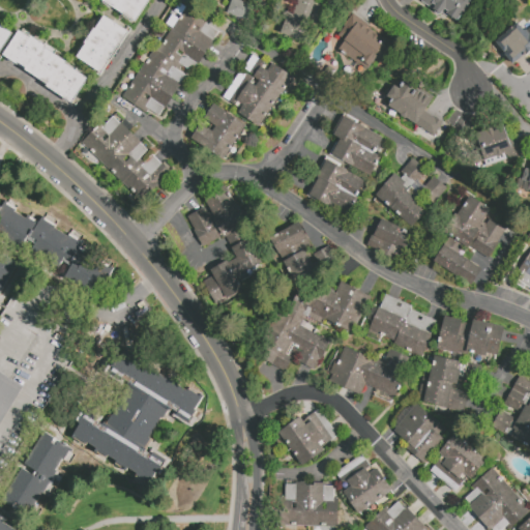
[(149,0),(134,24),(121,16),(122,13),(111,6),(110,8),(101,3),(104,1),(101,0),(149,0)]
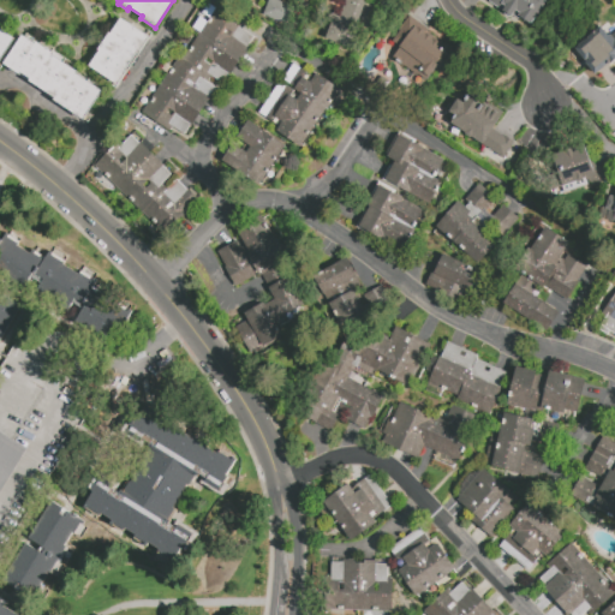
[(268,0),(274,0),(300,12),(293,28),(262,13),(268,0)]
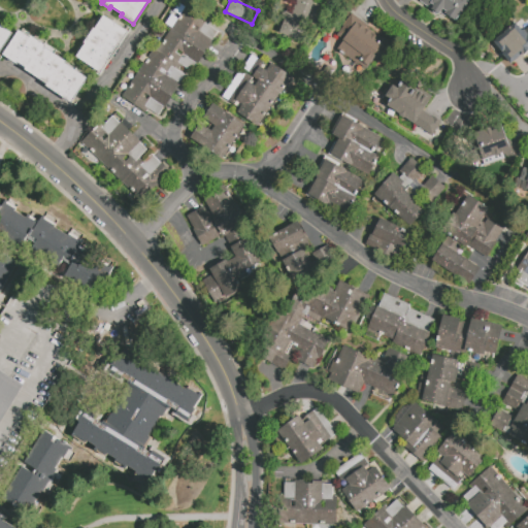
[(315,0),(305,24),(291,18),(298,1),(295,0),(315,0)]
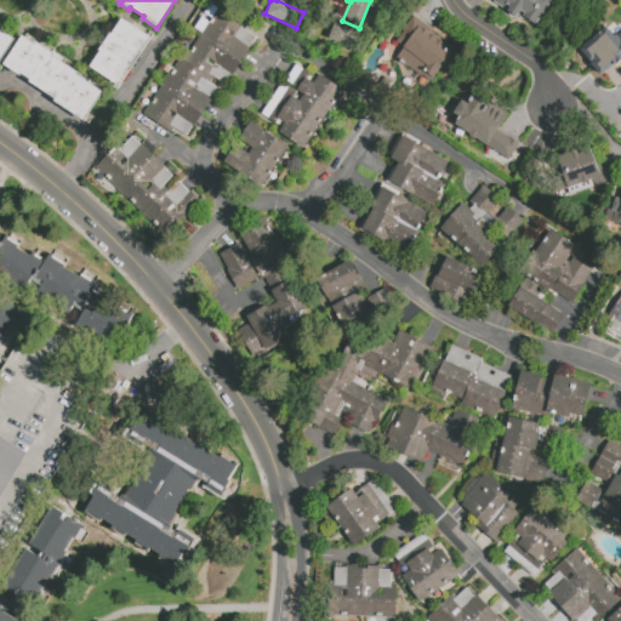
[(553,0),(536,24),(527,18),(524,20),(517,15),(514,18),(507,12),(507,11),(494,3),(495,0),(553,0)]
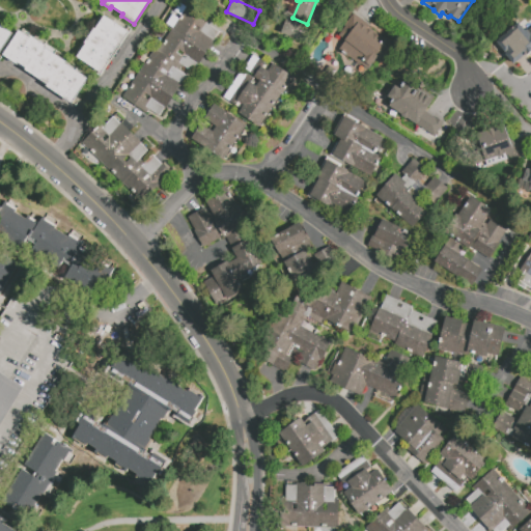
[(214,42),(192,73),(183,66),(180,68),(176,66),(175,68),(186,76),(180,84),(180,85),(159,117),(148,110),(145,113),(121,96),(144,62),(145,62),(155,49),(158,52),(166,40),(164,39),(169,31),(165,28),(174,15),(179,18),(183,15),(176,10),(182,3),(187,6),(187,5),(208,19),(200,31),(214,42)]
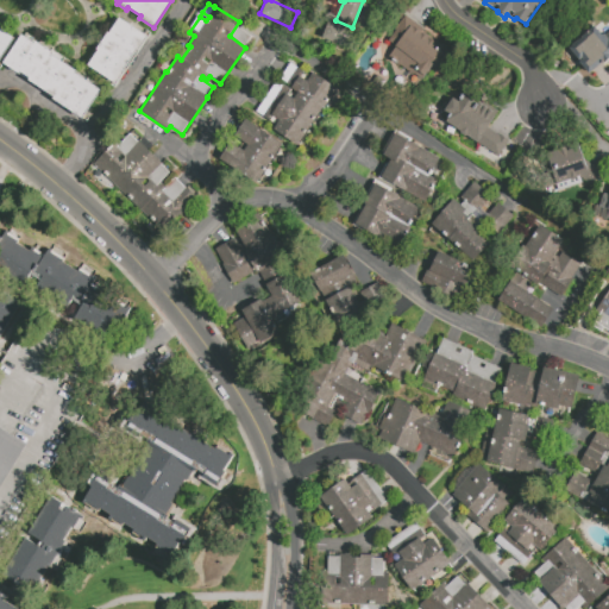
[(416,25),(425,30),(421,35),(422,36),(425,33),(428,36),(427,38),(428,39),(432,37),(438,42),(435,45),(440,49),(418,76),(389,55),(395,46),(385,39),(406,12),(419,22),(416,25)]
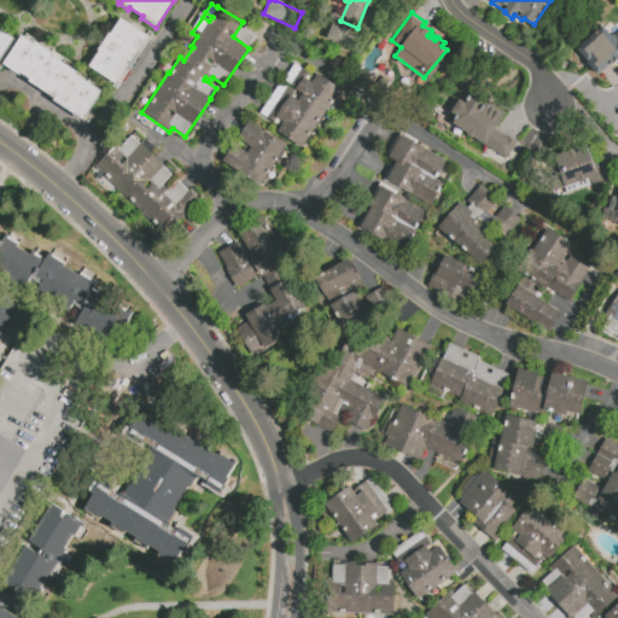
[(150,38),(146,41),(150,44),(144,52),(143,51),(117,86),(89,65),(100,51),(99,50),(110,33),(111,34),(122,18),(150,38)]
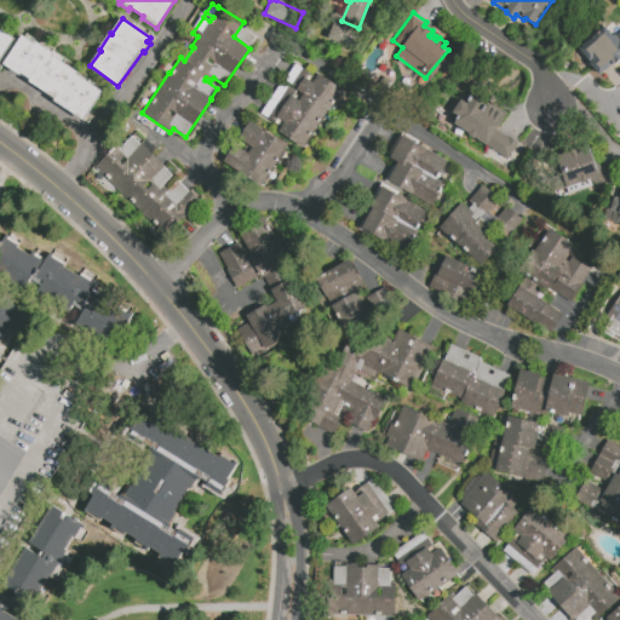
[(336,22),(360,33),(354,49),(328,38),(336,22)]
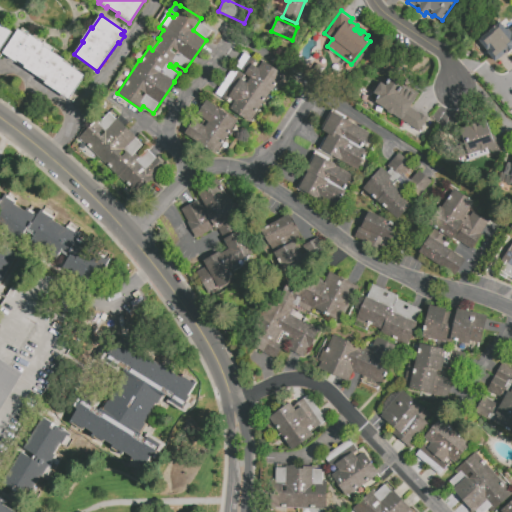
[(0,22),(13,32),(0,51),(0,22)]
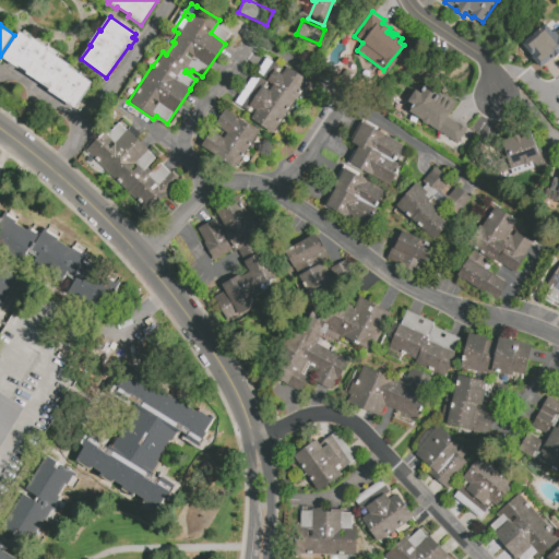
[(558,54),(540,68),(522,44),(530,38),(527,36),(531,33),(533,36),(547,25),(552,33),(555,32),(556,33),(558,30),(558,54)]
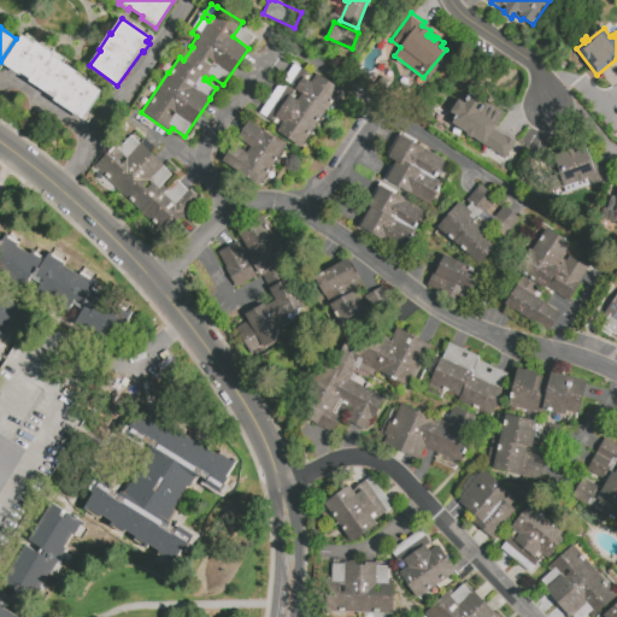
[(104,92),(83,122),(53,100),(54,99),(42,90),(41,92),(28,82),(28,81),(3,64),(23,35),(35,45),(37,42),(80,72),(78,75),(104,92)]
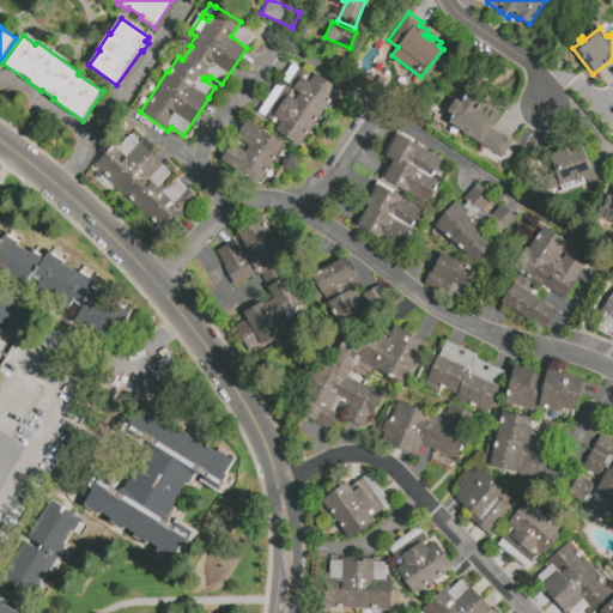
[(316,73),(341,90),(328,110),(326,108),(301,146),(277,131),(281,121),(275,117),(272,122),(258,113),(279,82),(292,90),(289,96),(296,101),(301,93),(293,89),(302,78),(309,83),(316,73)]
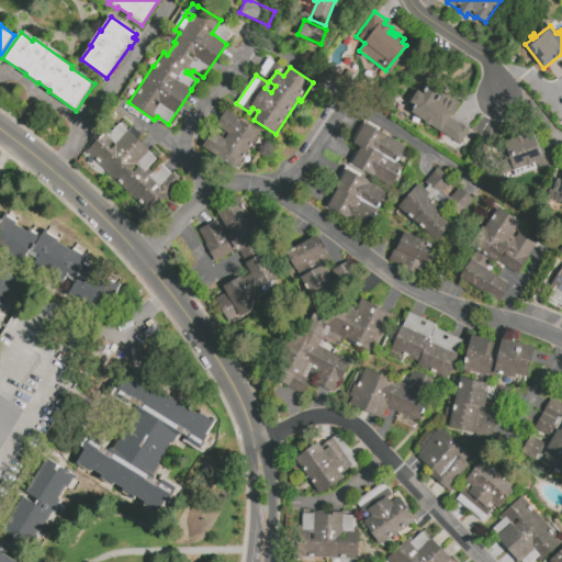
[(418,90),(424,94),(430,83),(460,104),(451,119),(461,126),(462,124),(470,130),(460,145),(431,126),(430,127),(423,122),(424,120),(411,111),(414,105),(409,103),(418,90)]
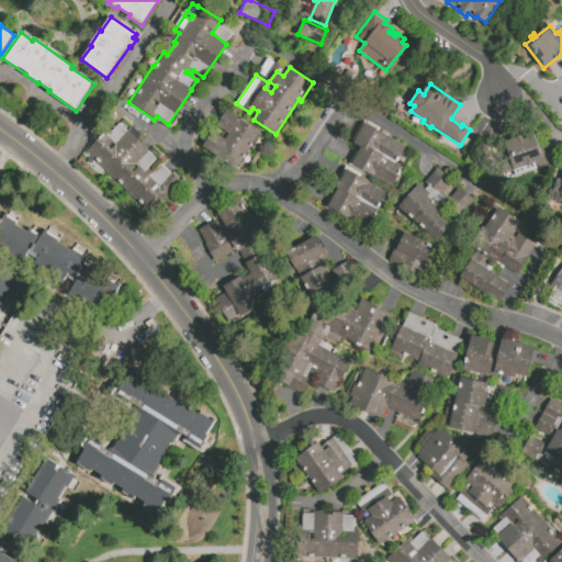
[(226,110),(261,134),(237,170),(202,146),(226,110)]
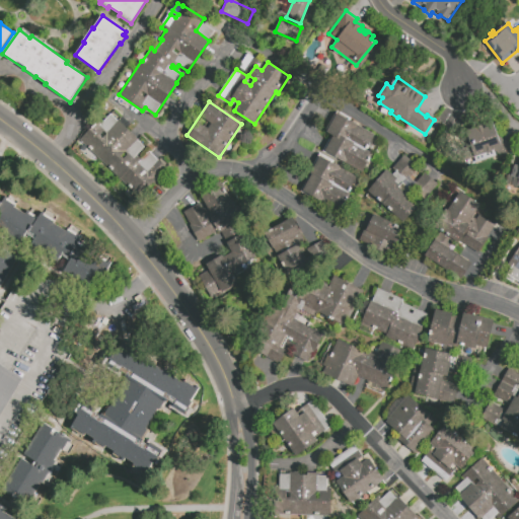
[(109,114),(116,120),(117,119),(139,140),(138,141),(144,147),(137,155),(141,159),(149,151),(156,158),(157,157),(168,168),(140,198),(79,140),(99,119),(102,122),(109,114)]
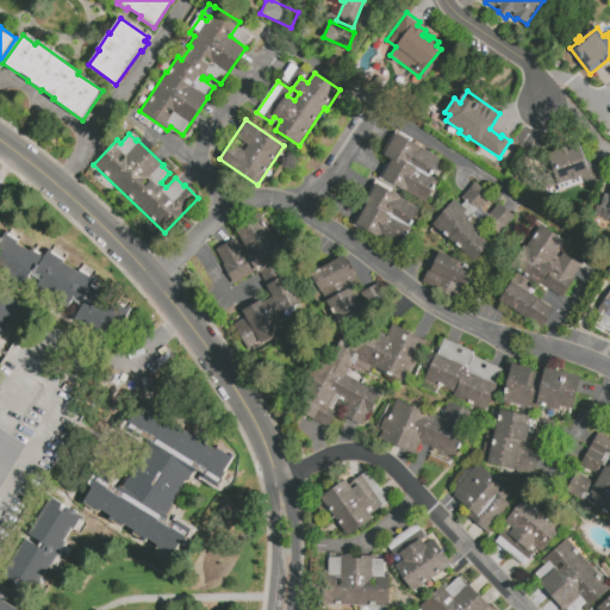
[(397,134),(441,159),(431,175),(402,159),(402,161),(437,181),(425,203),(381,178),(391,160),(384,155),(397,134)]
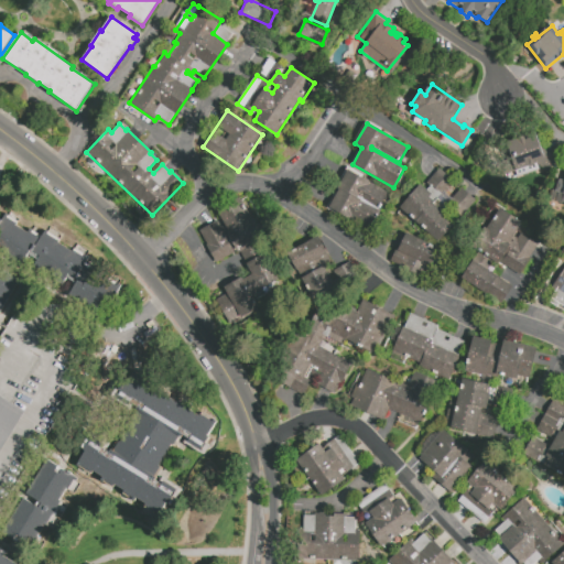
[(506,143),(517,139),(516,139),(525,136),(527,136),(537,132),(545,160),(537,163),(537,165),(529,167),(529,166),(514,171),(506,143)]
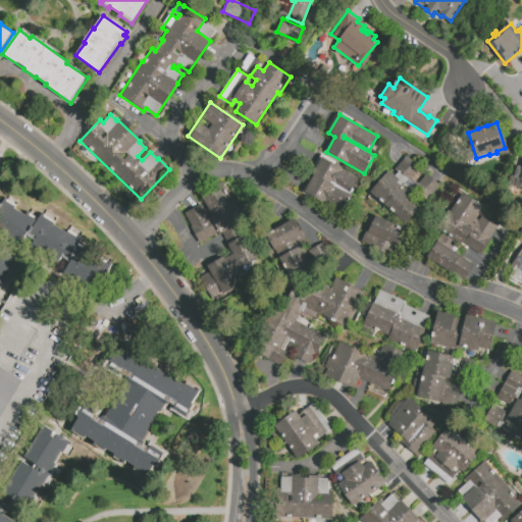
[(320,154),(334,162),(333,163),(361,178),(353,193),(331,180),(330,183),(311,171),(320,154)]
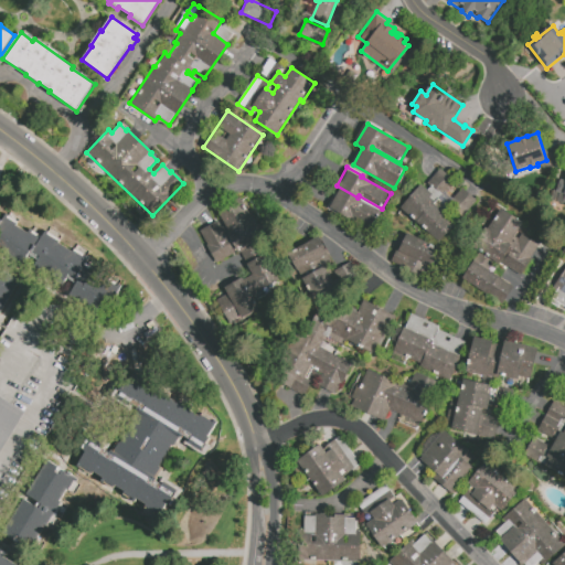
[(564,204),(551,201),(554,191),(556,192),(560,179),(564,181),(564,177),(564,204)]
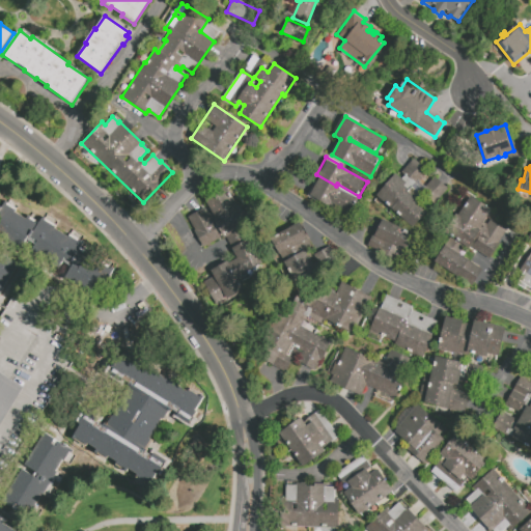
[(395,173),(407,183),(404,186),(410,190),(408,192),(414,197),(413,197),(427,210),(413,227),(376,196),(395,173)]
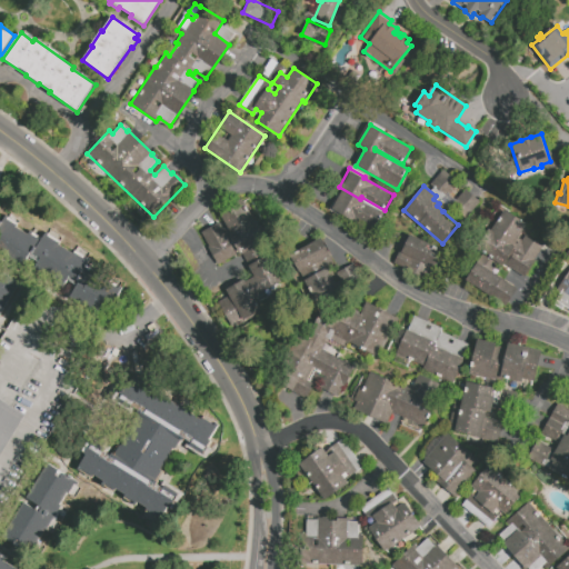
[(342,189),(365,202),(363,203),(382,213),(373,230),(353,219),(352,222),(330,210),(342,189)]
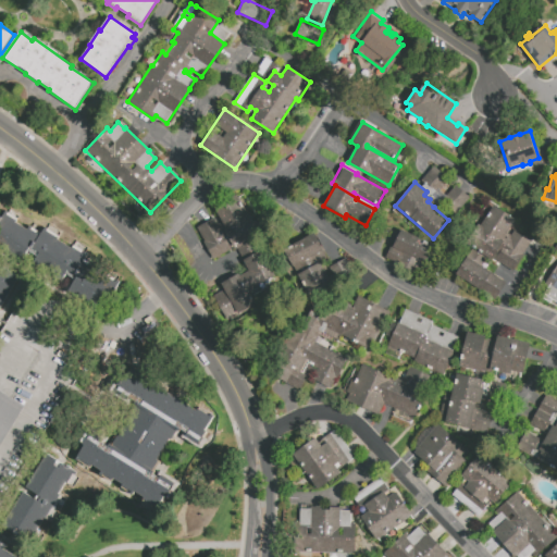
[(469,198),(450,221),(435,208),(455,186),(469,198)]
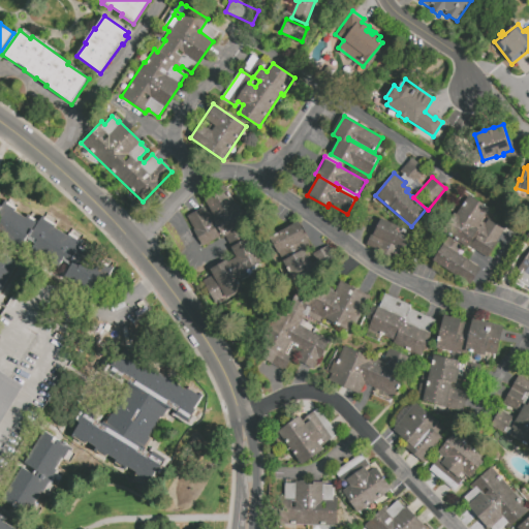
[(224,238),(213,218),(215,217),(204,197),(225,185),(237,206),(239,205),(249,223),(224,238)]
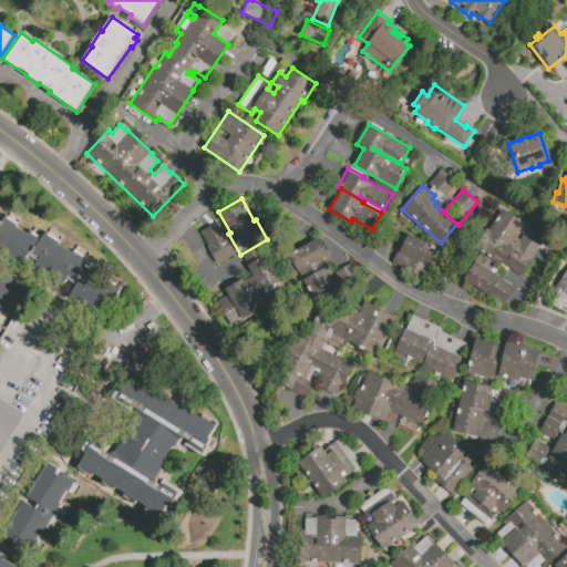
[(540,246),(533,259),(533,260),(523,276),(505,264),(512,254),(508,253),(501,265),(496,263),(492,270),(475,260),(481,253),(477,250),(503,209),(525,224),(519,232),(540,246)]
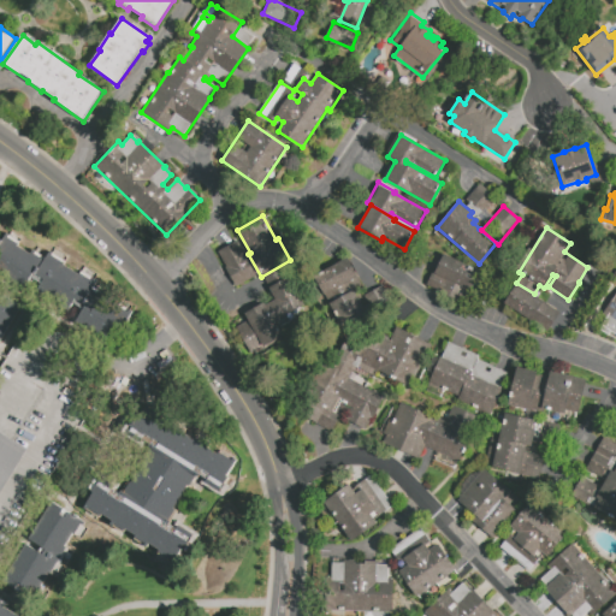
[(0,237),(0,271),(82,306),(75,324),(110,338),(123,306),(90,292),(96,277),(45,255),(0,237)]
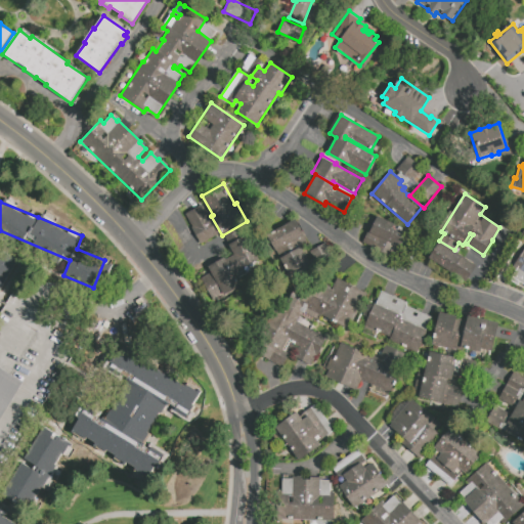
[(202,205),(218,233),(200,244),(190,228),(192,226),(185,215),(202,205)]
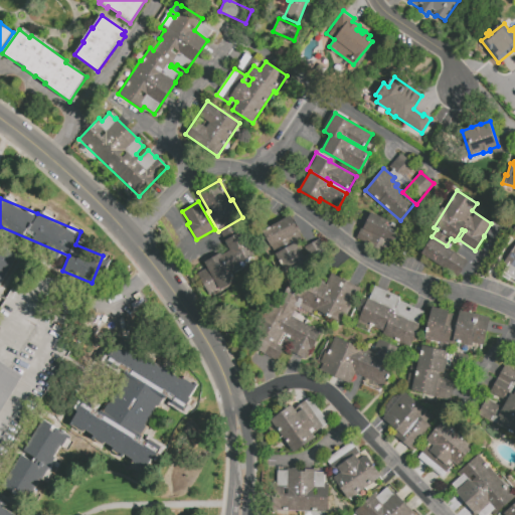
[(371,212),(401,227),(387,255),(356,238),(361,227),(363,228),(371,212)]
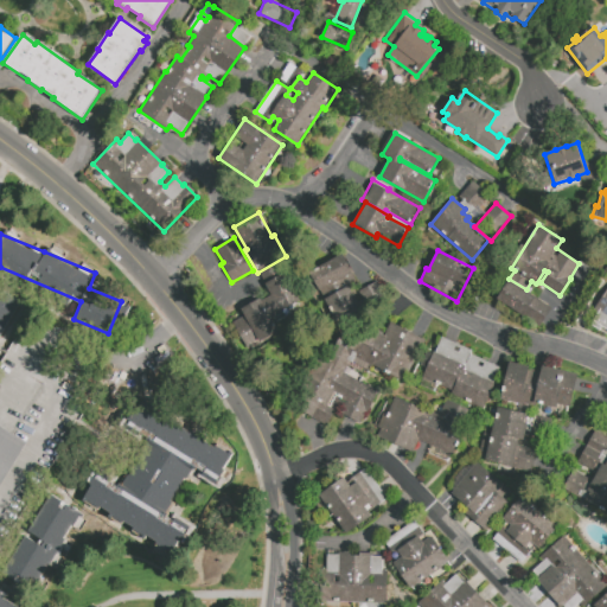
[(352,273),(345,276),(358,301),(363,299),(359,292),(378,281),(389,300),(338,327),(323,300),(325,299),(310,272),(342,254),(352,273)]
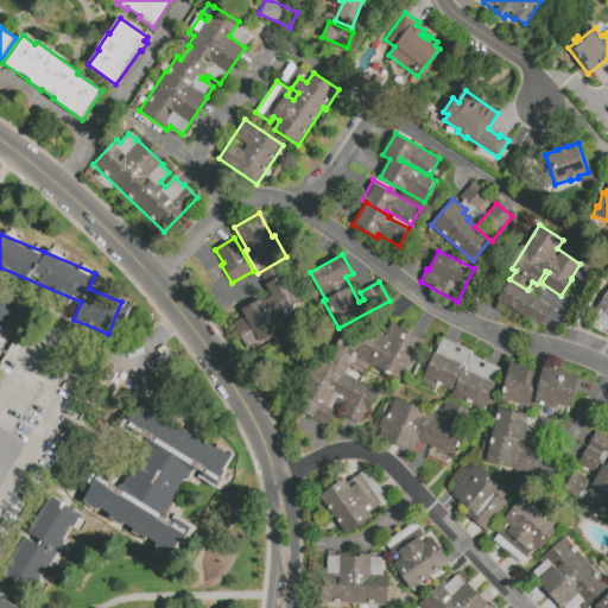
[(279,312),(272,317),(280,334),(260,344),(253,331),(241,339),(233,323),(245,317),(241,310),(263,298),(263,301),(270,297),(264,285),(292,270),(308,297),(279,314),(279,312)]
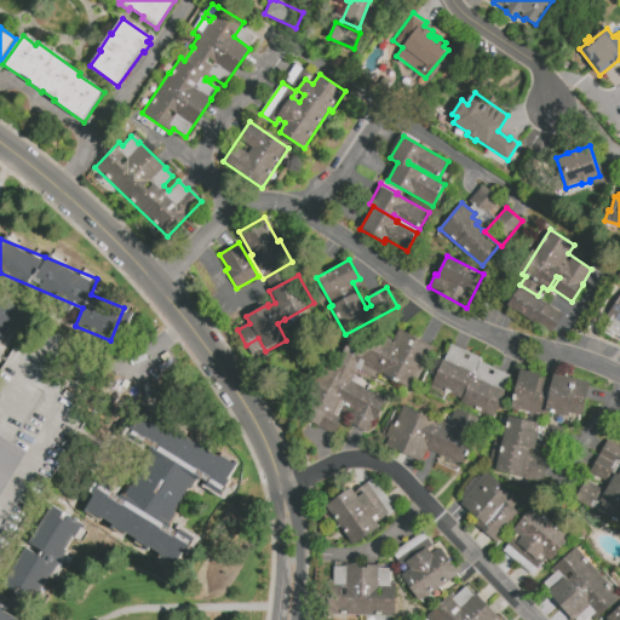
[(520,287),(562,314),(550,333),(507,305),(520,287)]
